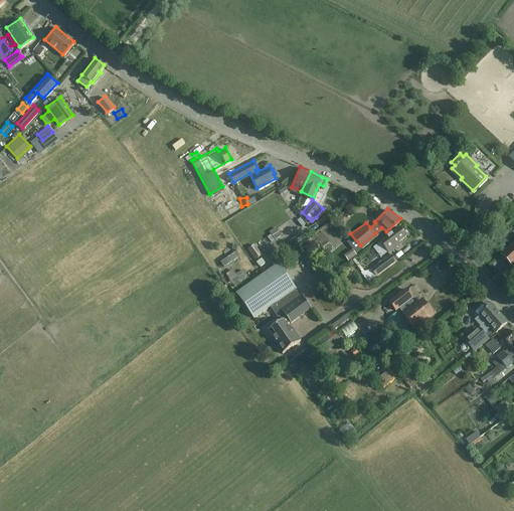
[(228,217),(218,224),(223,231),(233,225),(228,217)]
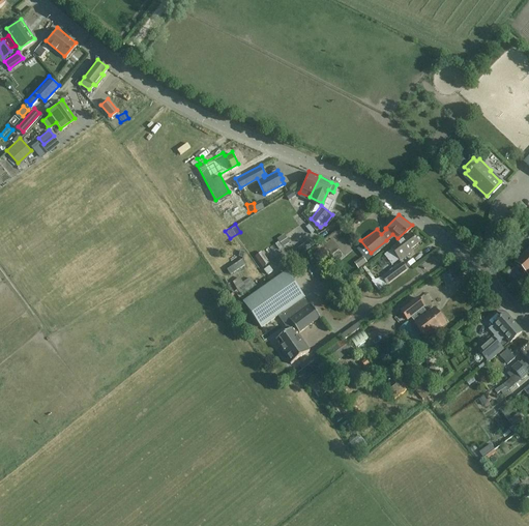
[(410,232),(403,238),(391,246),(400,258),(411,249),(409,246),(417,240),(410,232)]
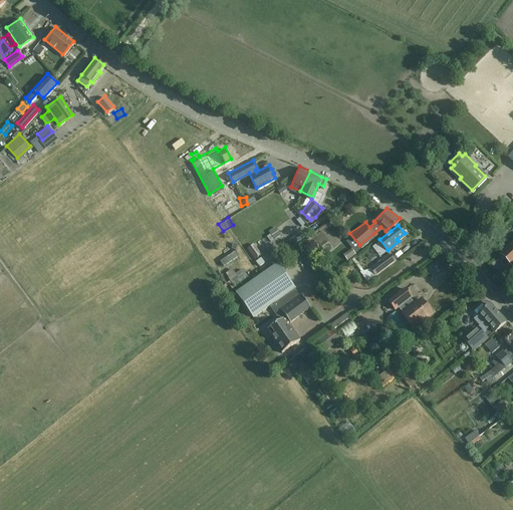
[(286,239),(290,244),(303,235),(299,230),(286,239)]
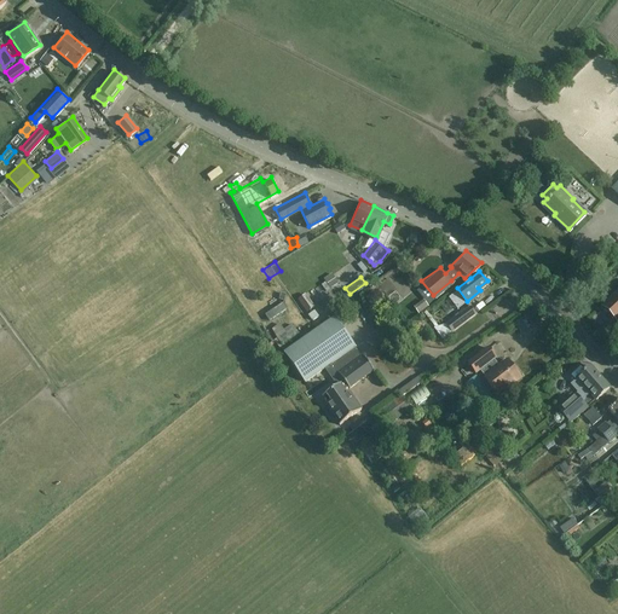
[(315,285),(306,290),(315,305),(323,300),(315,285)]
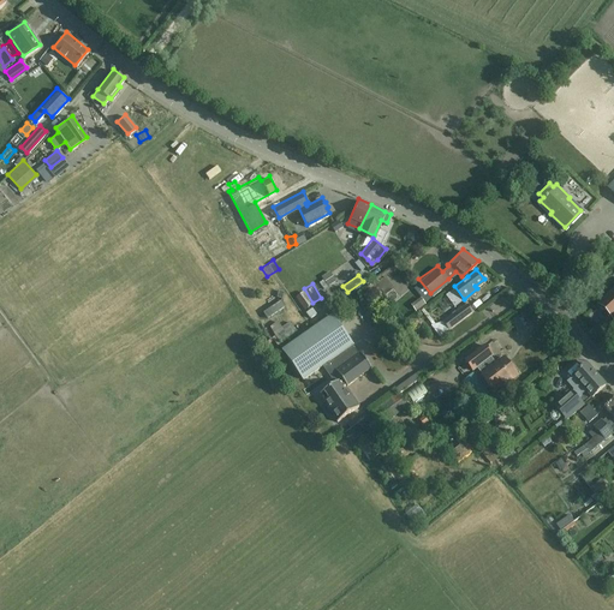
[(613,283),(596,301),(612,317),(613,314),(613,283)]
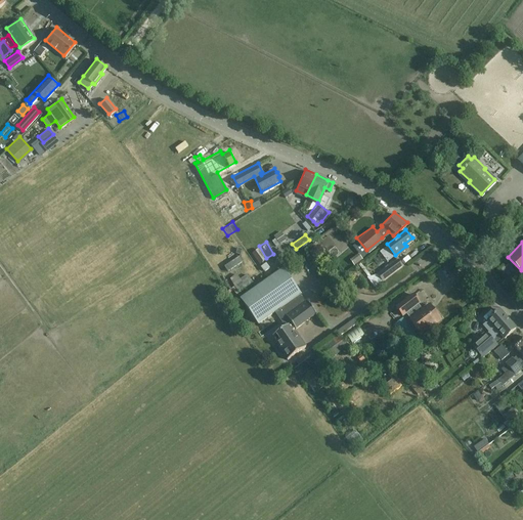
[(251,251),(259,261),(265,257),(258,247),(251,251)]
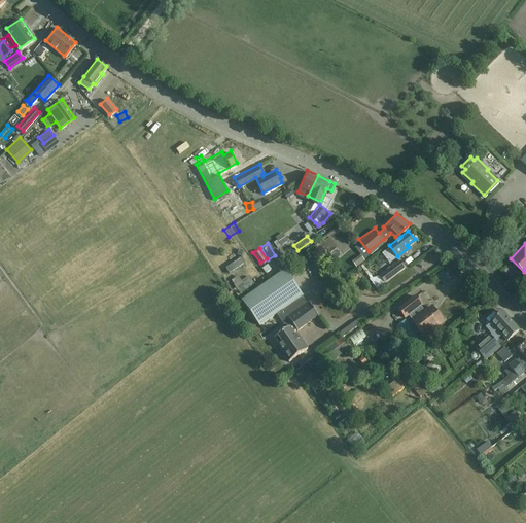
[(380,274),(384,279),(398,269),(394,263),(380,274)]
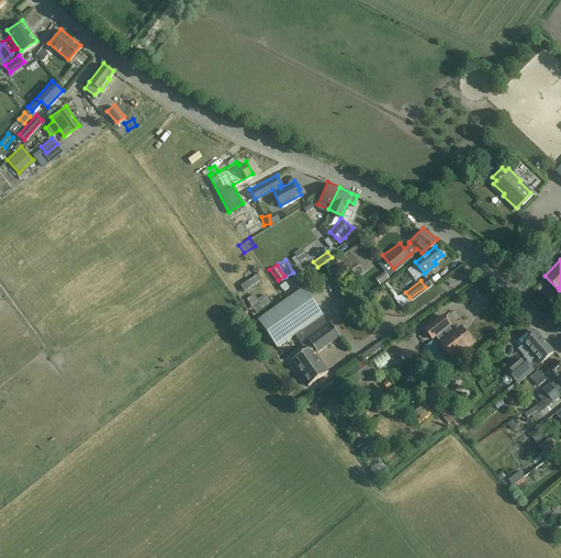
[(275,289),(278,294),(287,289),(283,283),(275,289)]
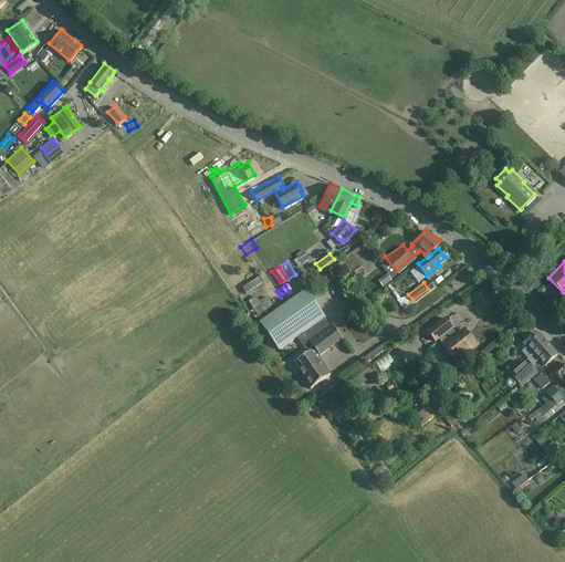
[(263,288),(255,293),(261,302),(269,297),(263,288)]
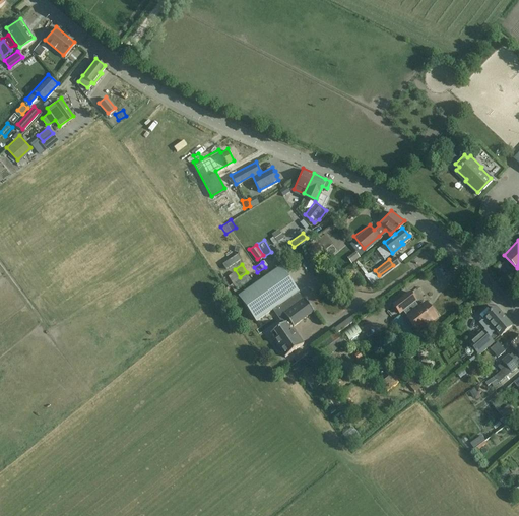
[(238,294),(255,319),(297,289),(279,265),(238,294)]
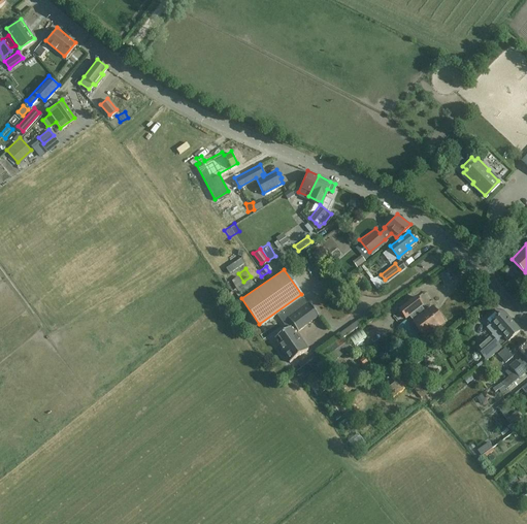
[(432,309),(430,306),(425,310),(420,303),(422,302),(416,294),(398,307),(404,316),(407,314),(413,320),(424,335),(443,320),(441,318),(442,315),(439,312),(436,312),(434,308),(432,309)]
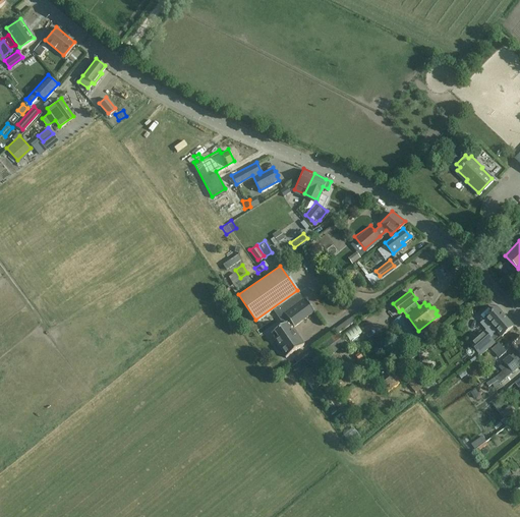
[(270,332),(278,342),(286,353),(284,354),(284,355),(303,342),(292,327),(290,328),(289,326),(292,324),(293,325),(313,309),(304,296),(304,297),(283,311),(289,320),(286,322),(285,321),(270,332)]
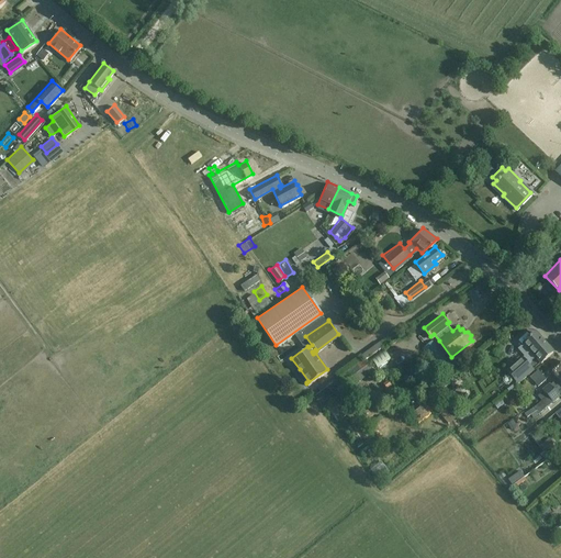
[(523,342),(517,346),(524,354),(522,356),(526,361),(535,355),(539,360),(552,349),(535,330),(523,341),(523,342)]
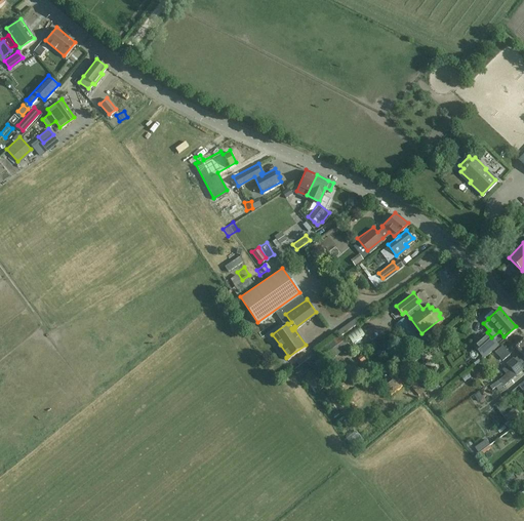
[(364,332),(359,324),(346,332),(352,342),(364,332)]
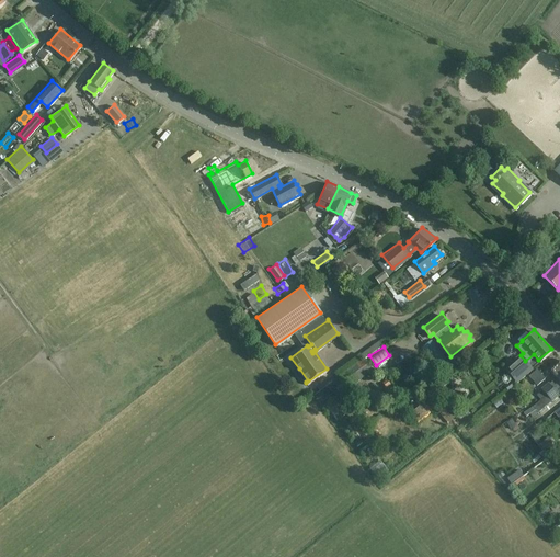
[(521,354),(505,368),(516,381),(530,367),(521,354)]
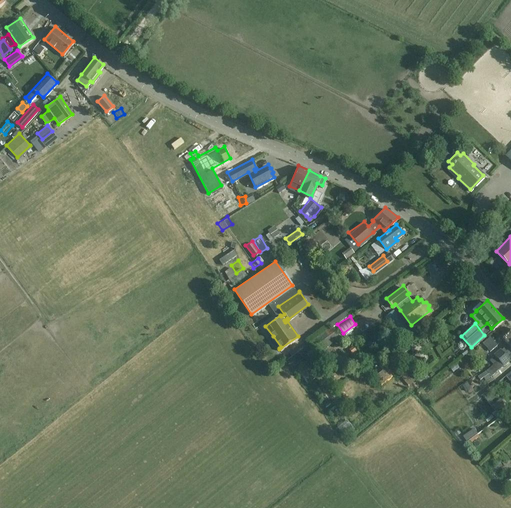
[(307,344),(315,353),(339,336),(332,326),(307,344)]
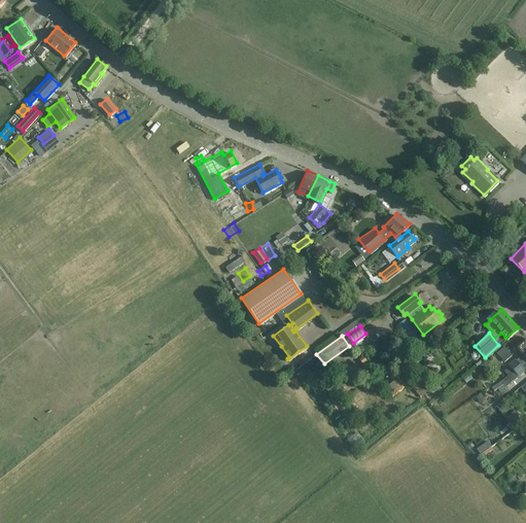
[(507,363),(513,368),(525,355),(525,338),(517,346),(523,352),(516,358),(515,357),(507,363)]
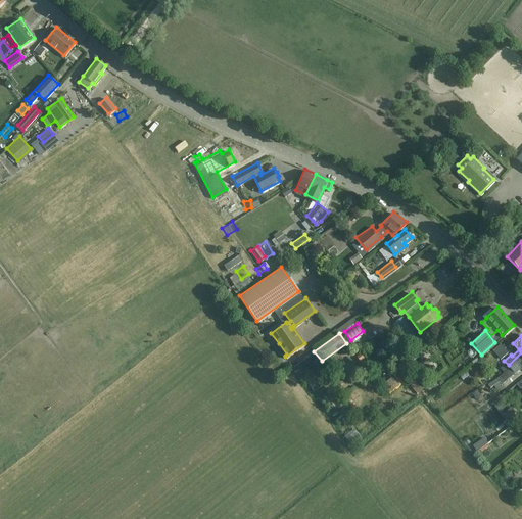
[(508,350),(500,341),(492,348),(500,357),(508,350)]
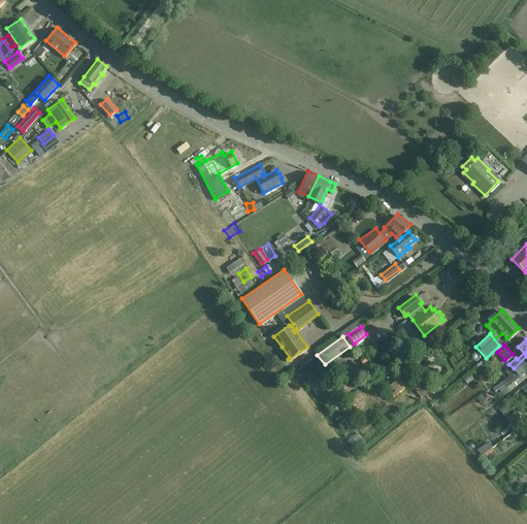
[(526,356),(514,368),(519,374),(525,369),(526,371),(526,370),(526,356)]
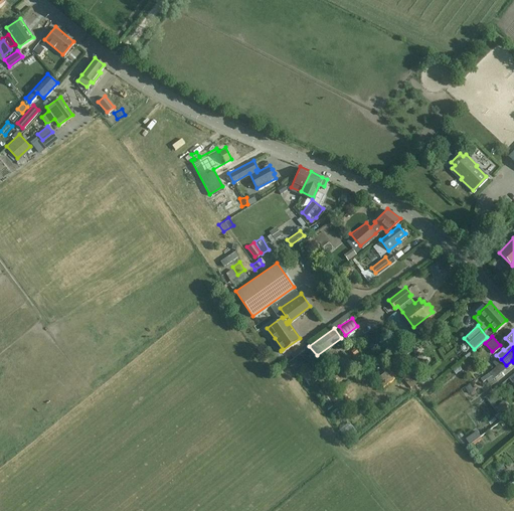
[(318,358),(306,364),(314,378),(326,372),(318,358)]
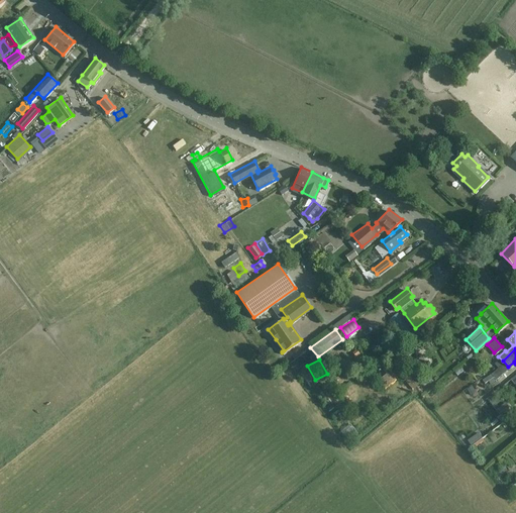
[(490,372),(482,378),(484,381),(493,375),(495,378),(504,371),(499,365),(497,366),(490,372)]
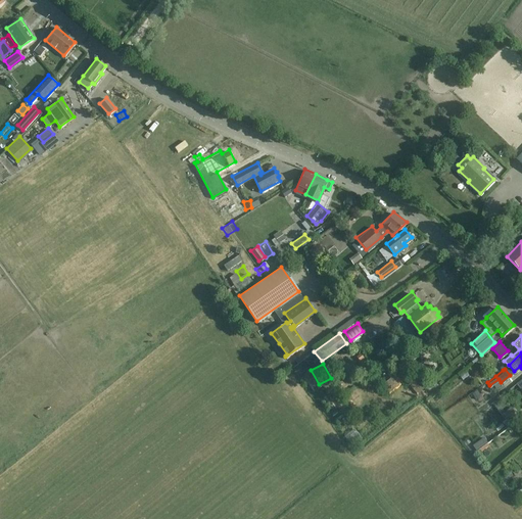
[(336,391),(340,385),(332,381),(329,386),(336,391)]
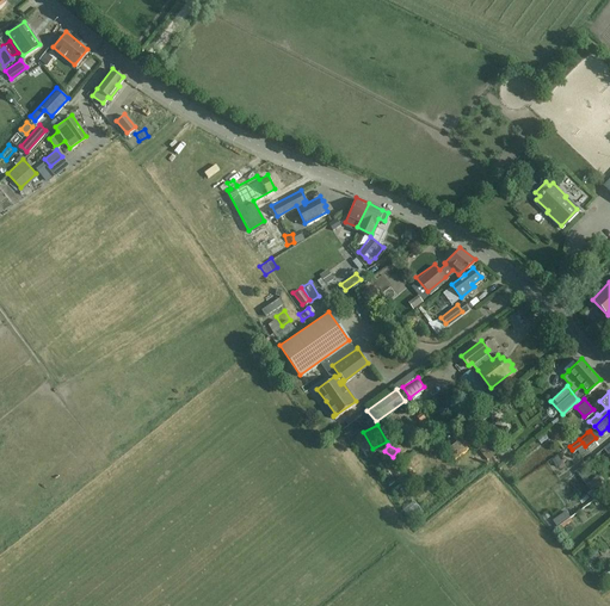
[(585,481),(590,487),(592,486),(595,488),(599,484),(597,482),(601,478),(596,472),(585,481)]
